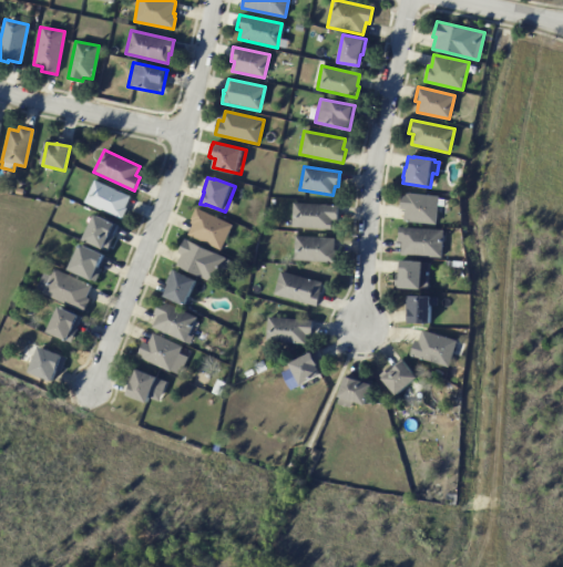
[(129,198),(125,207),(128,208),(122,219),(85,202),(95,179),(131,196),(129,198)]
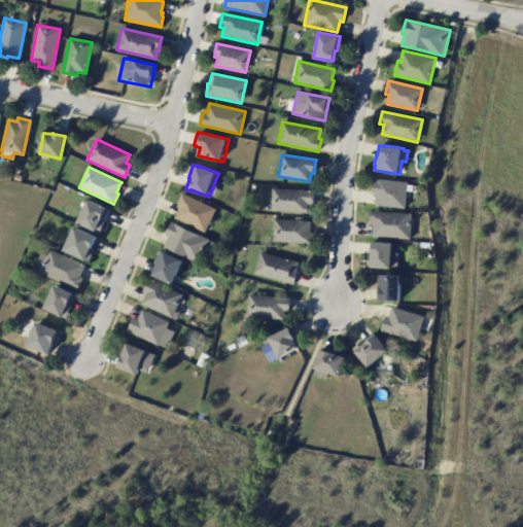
[(406,183),(406,185),(412,185),(411,191),(406,191),(404,208),(374,205),(376,195),(372,194),(373,181),(376,182),(377,180),(406,183)]
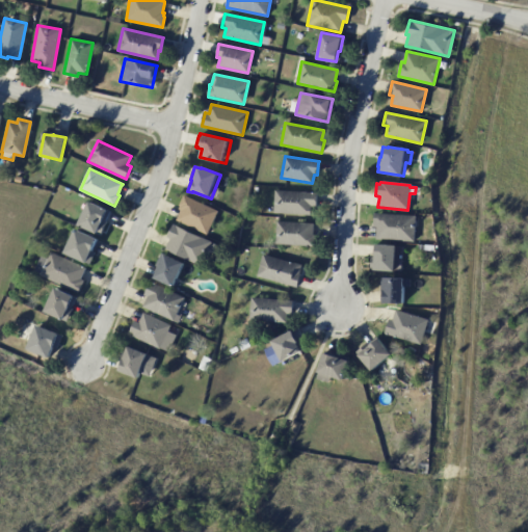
[(316,194),(316,206),(311,206),(310,216),(273,213),(274,191),(317,193),(316,194)]
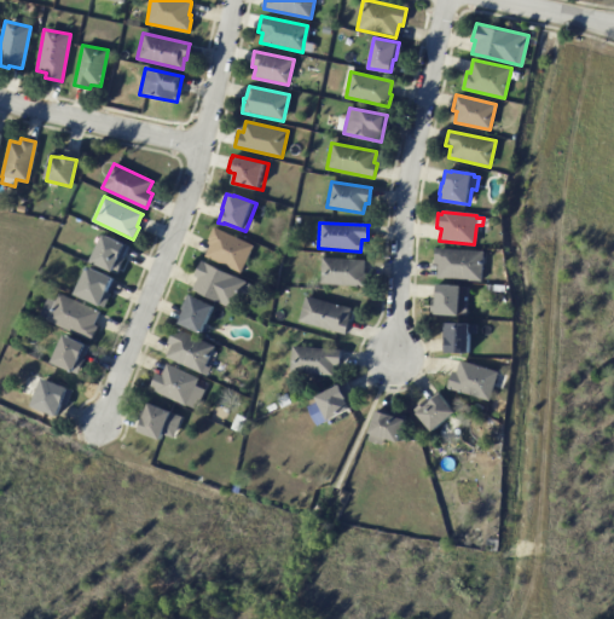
[(206,255),(210,244),(208,244),(210,239),(209,239),(214,227),(254,246),(242,273),(204,256),(206,255)]
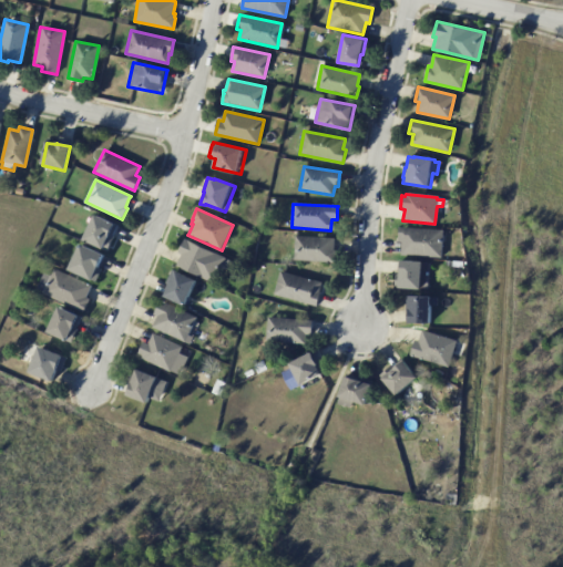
[(114,227),(110,237),(112,238),(105,253),(83,243),(95,216),(115,226),(114,227)]
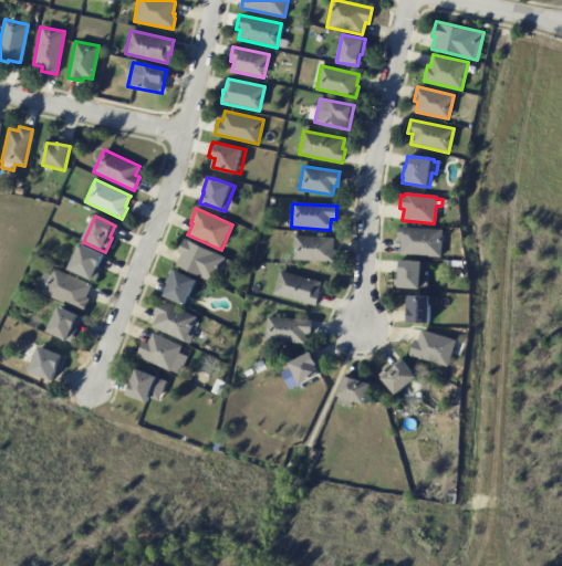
[(439,258),(399,254),(401,242),(396,241),(397,227),(441,230),(439,258)]
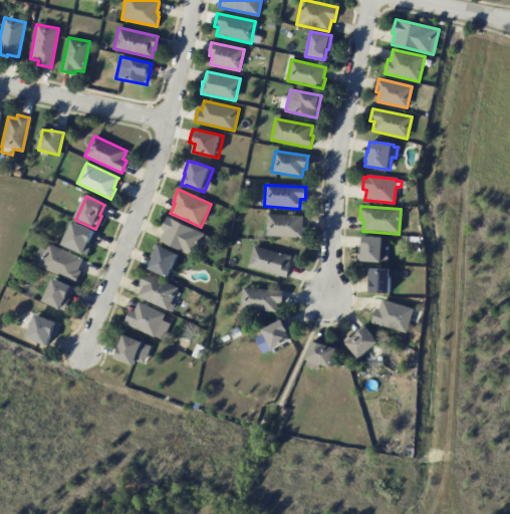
[(301,218),(301,227),(303,228),(302,238),(265,236),(267,214),(301,216),(301,218)]
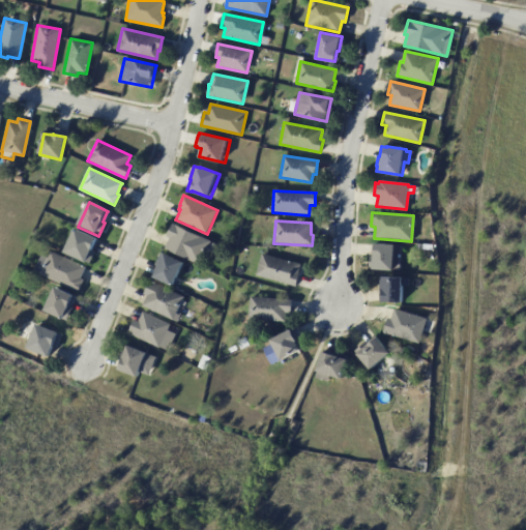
[(210,244),(200,265),(165,248),(170,238),(167,237),(173,223),(211,242),(210,244)]
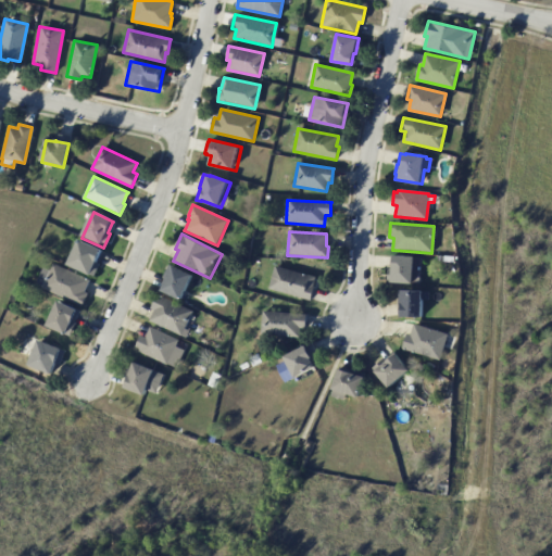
[(101,253),(90,277),(67,266),(78,241),(101,252),(101,253)]
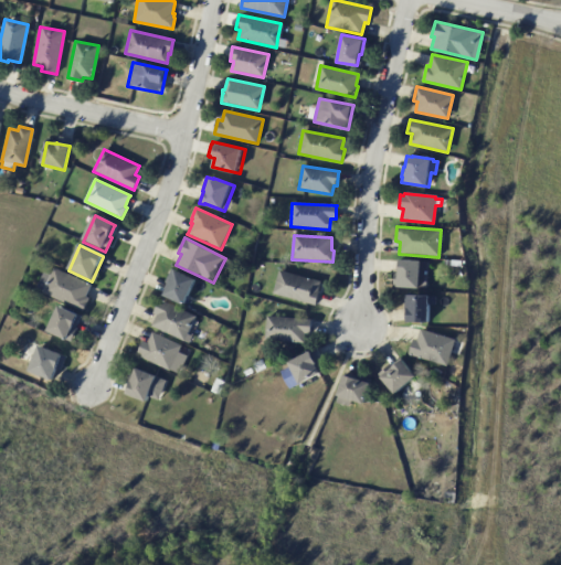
[(422,288),(393,287),(393,272),(395,272),(397,260),(423,262),(422,288)]
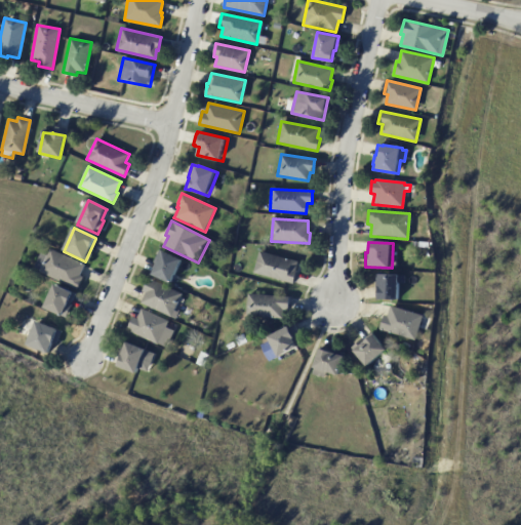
[(84,267),(80,275),(83,277),(78,289),(34,269),(41,252),(48,255),(51,248),(85,265),(84,267)]
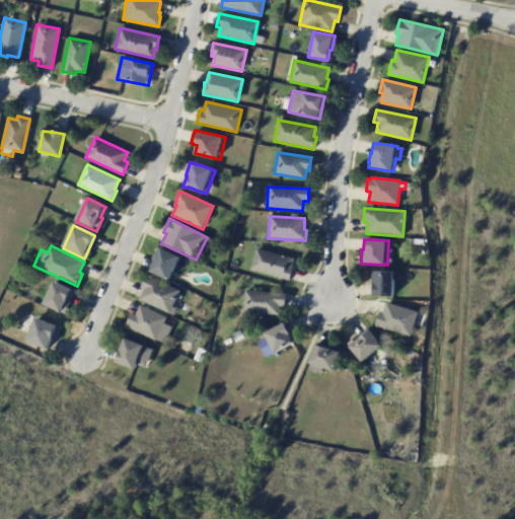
[(182,257),(171,280),(153,272),(153,273),(149,271),(154,261),(152,260),(158,246),(164,249),(182,257)]
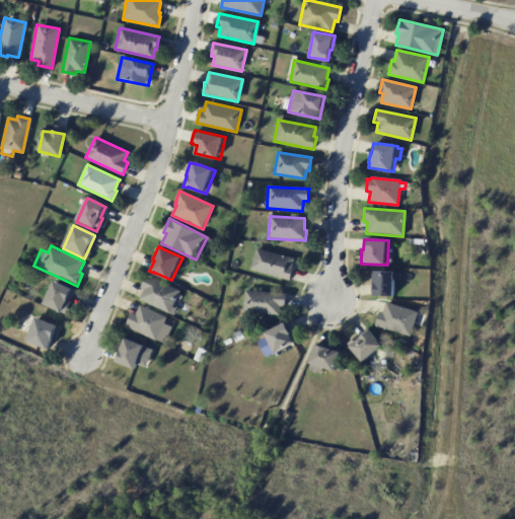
[(292,270),(289,281),(249,270),(255,248),(293,258),(290,268),(292,268),(292,270)]
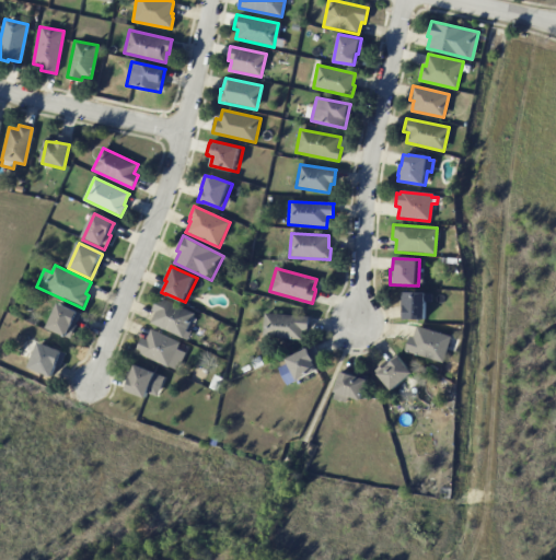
[(425,321),(404,319),(405,307),(400,307),(400,293),(426,293),(430,294),(429,302),(426,302),(425,321)]
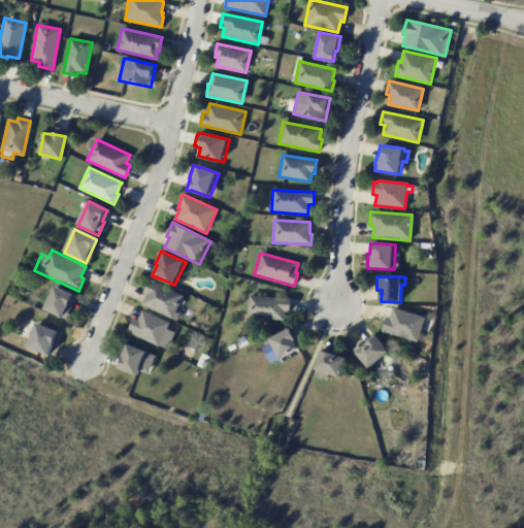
[(179,304),(173,320),(142,305),(146,295),(144,294),(151,281),(184,296),(179,304)]
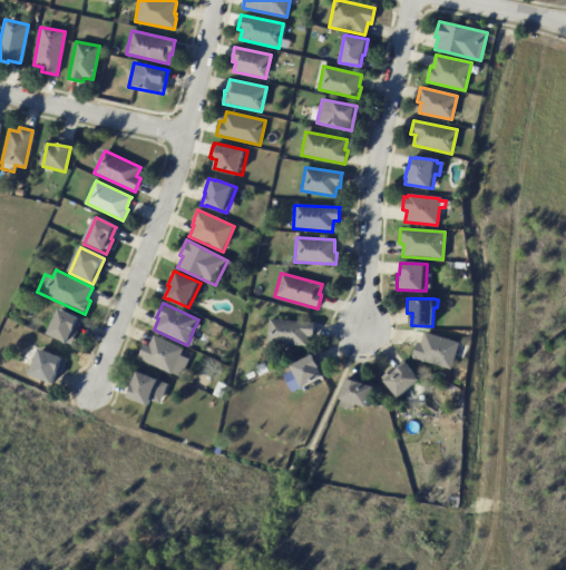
[(78,321),(74,331),(76,332),(69,346),(47,335),(59,310),(79,320),(78,321)]
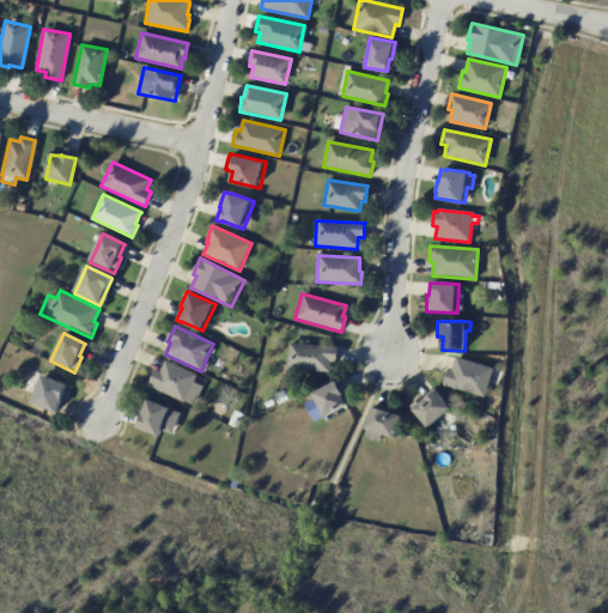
[(336,347),(335,363),(329,362),(328,372),(286,369),(289,343),(336,347)]
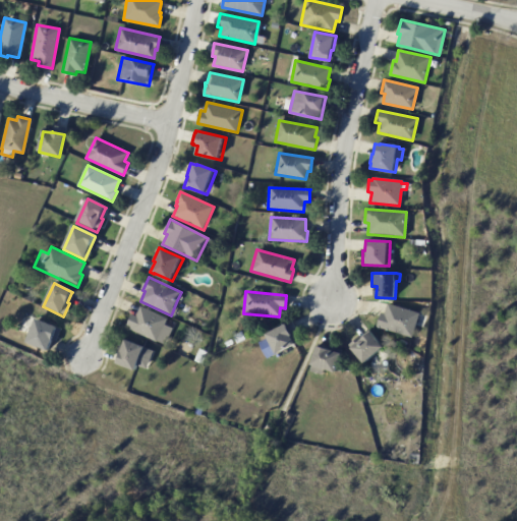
[(380,316),(381,312),(384,313),(388,303),(418,313),(411,338),(377,327),(380,316)]
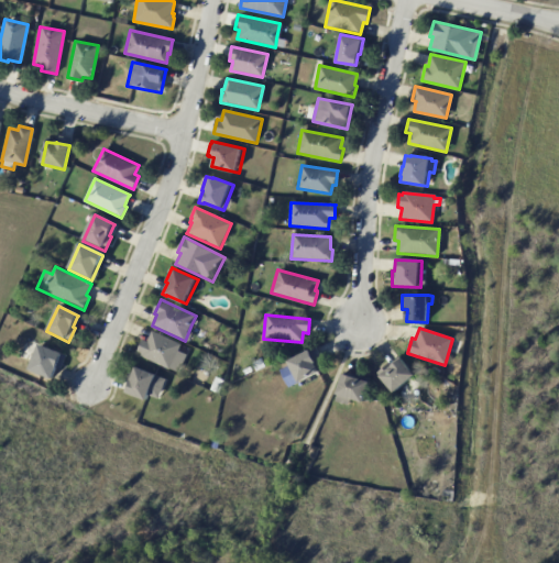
[(179,352),(171,370),(142,356),(143,354),(139,352),(144,340),(148,342),(152,332),(153,333),(153,331),(182,344),(179,352)]
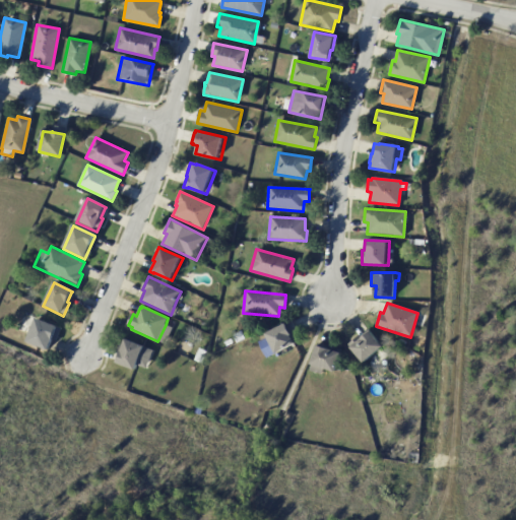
[(55,336),(53,341),(51,341),(47,351),(26,343),(36,319),(58,328),(55,336)]
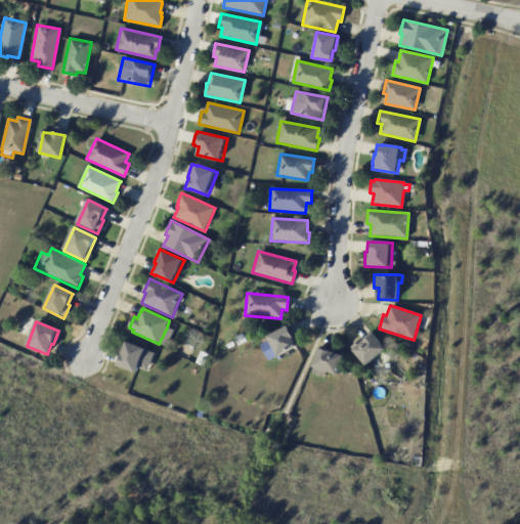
[(291,323),(296,334),(293,336),(294,337),(293,338),(297,346),(277,356),(276,354),(266,359),(258,344),(268,338),(266,335),(290,322),(291,323)]
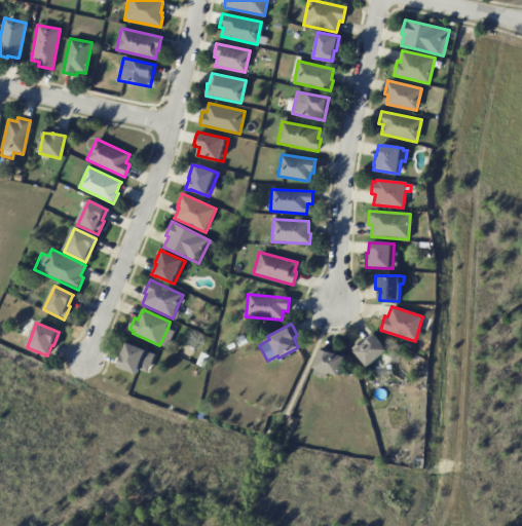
[(353,347),(372,331),(389,351),(368,369),(351,348),(353,347)]
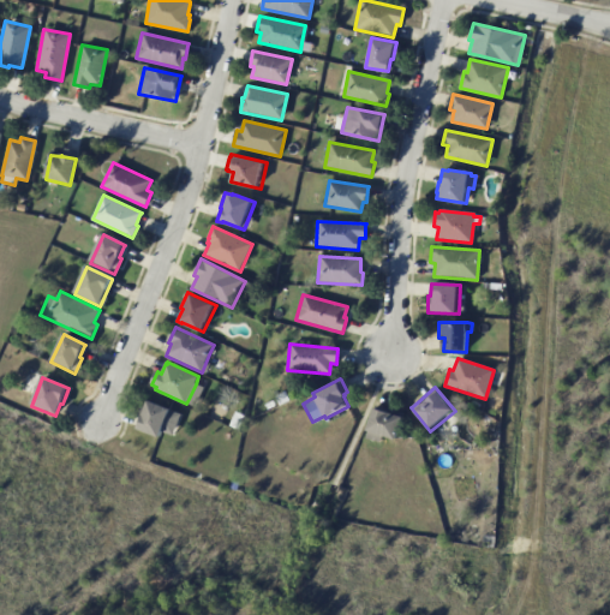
[(288,401),(277,406),(274,396),(283,392),(288,401)]
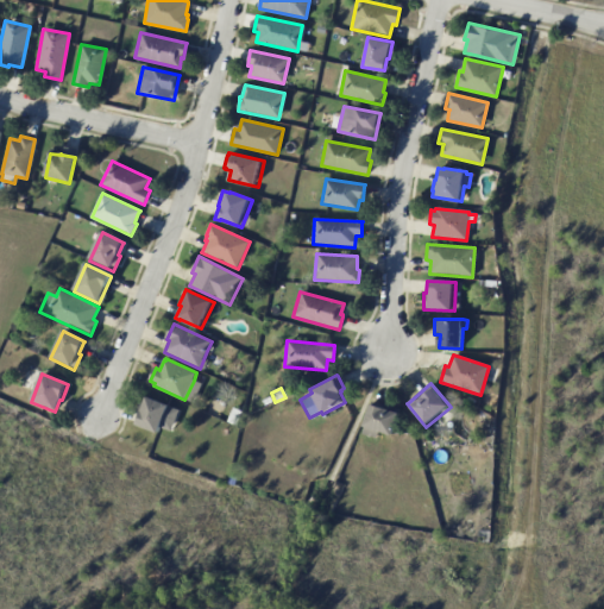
[(151,399),(172,407),(172,408),(180,412),(172,432),(164,429),(162,434),(134,424),(139,412),(138,412),(144,395),(151,399)]
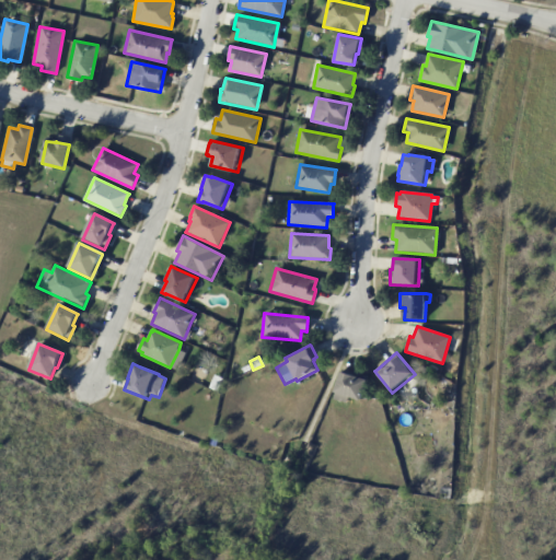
[(423,366),(430,373),(426,377),(418,371),(423,366)]
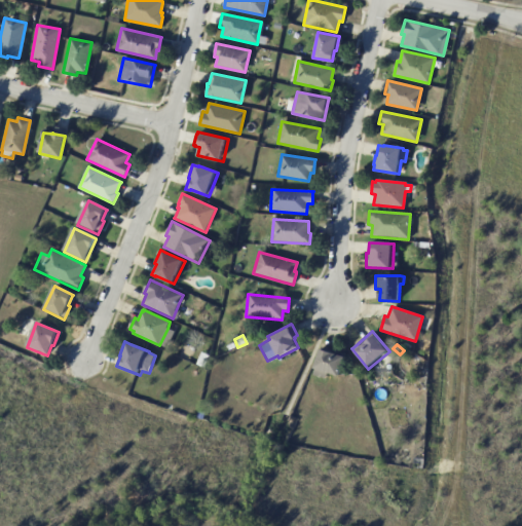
[(321,349),(345,357),(339,376),(325,372),(323,378),(311,374),(320,348),(321,349)]
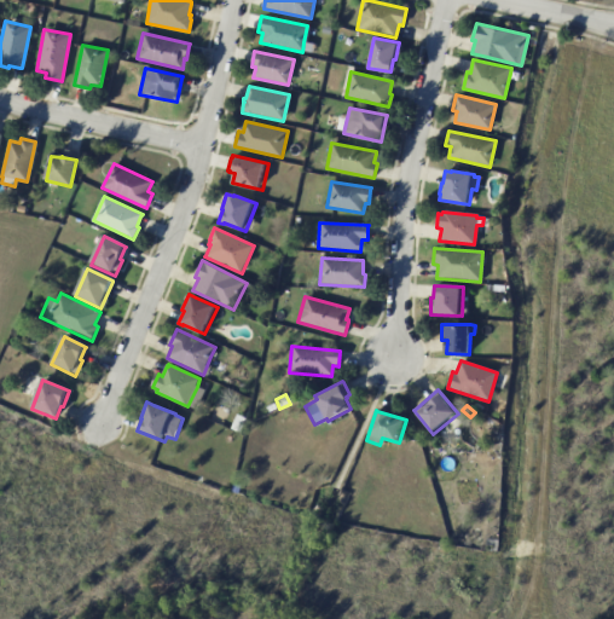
[(231,492),(233,484),(241,486),(238,493),(231,492)]
